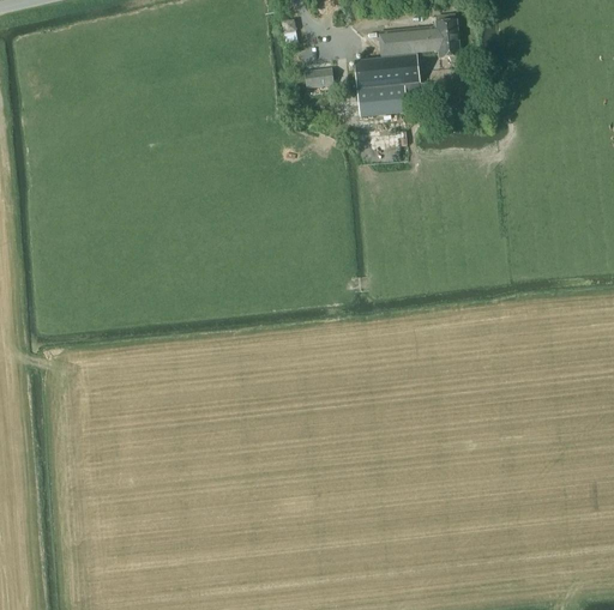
[(462,53),(457,18),(457,16),(456,17),(456,12),(443,13),(443,19),(437,20),(434,20),(434,24),(380,29),(383,56),(355,59),(359,86),(404,82),(420,80),(421,80),(417,53),(440,50),(440,55),(451,54),(451,60),(458,59),(458,53),(462,53)]
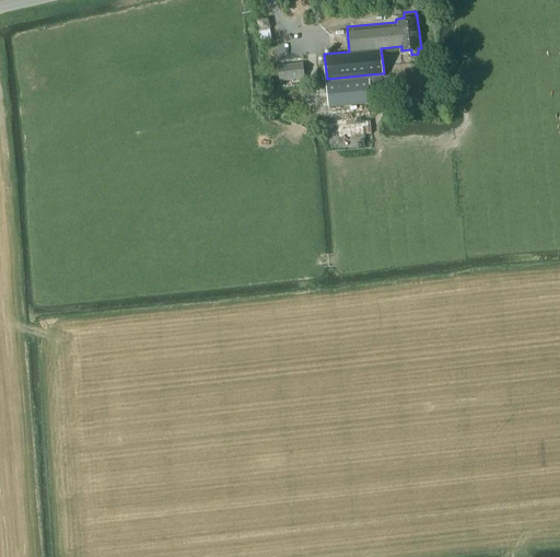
[(259,28),(270,26),(268,15),(257,18),(259,28)]
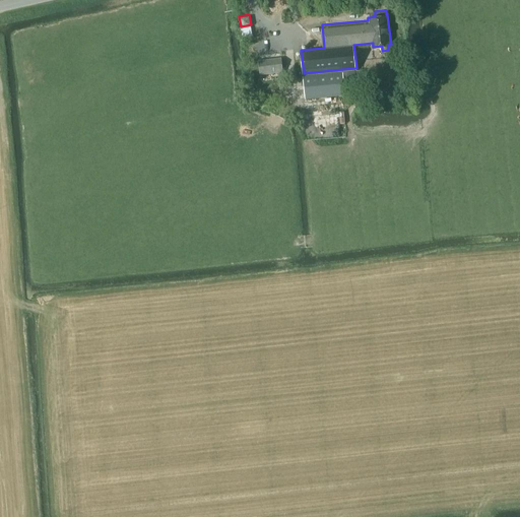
[(282,72),(280,56),(258,59),(260,76),(275,74),(274,73),(282,72)]
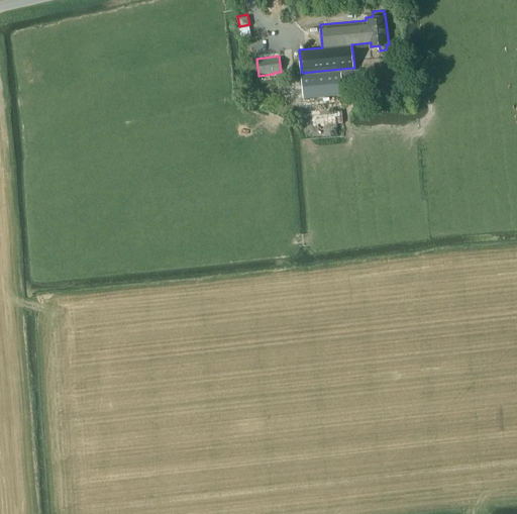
[(353,69),(354,79),(365,78),(364,68),(353,69)]
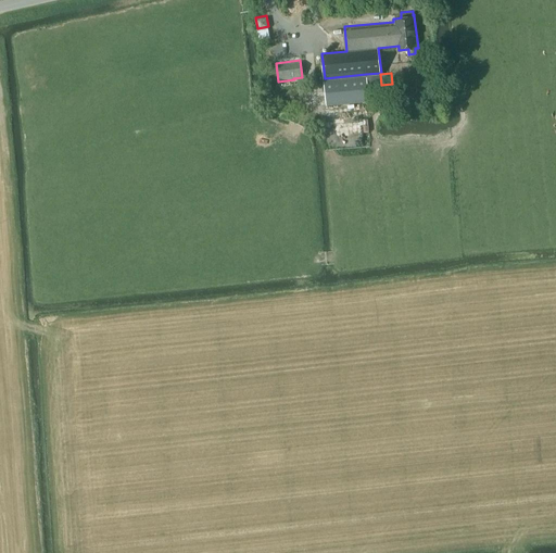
[(327,104),(369,100),(366,74),(351,76),(325,78),(327,104)]
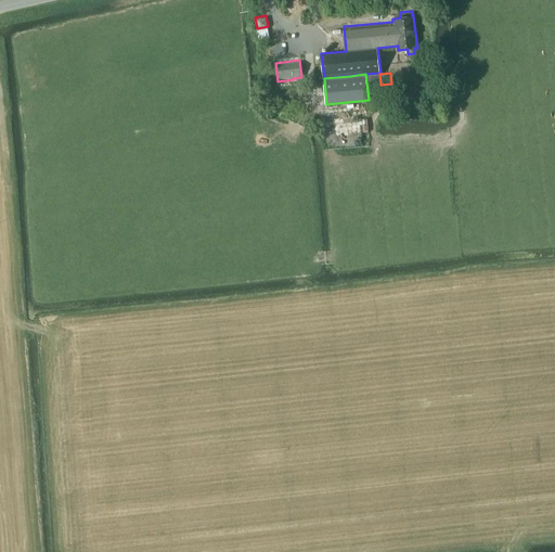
All buildings are outlined.
